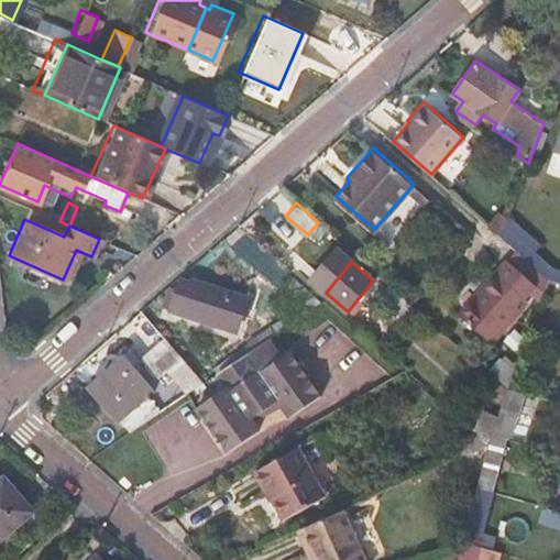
[(492,343),(530,302),(527,299),(537,287),(509,262),(461,316),(492,343)]
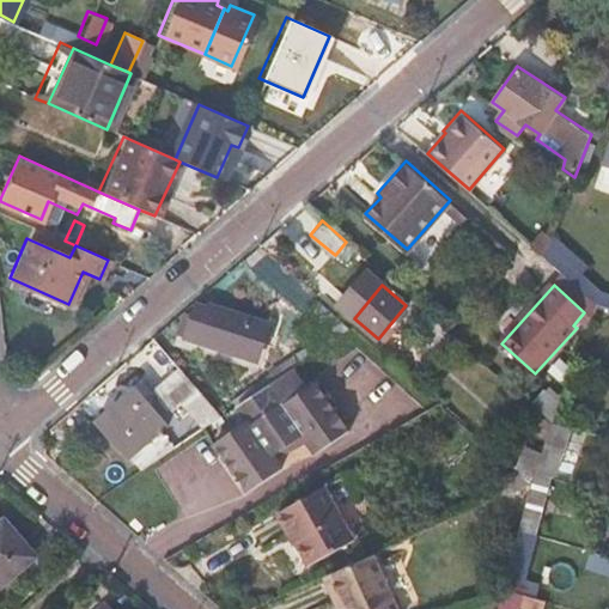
[(335,339),(349,329),(321,305),(311,317),(335,339)]
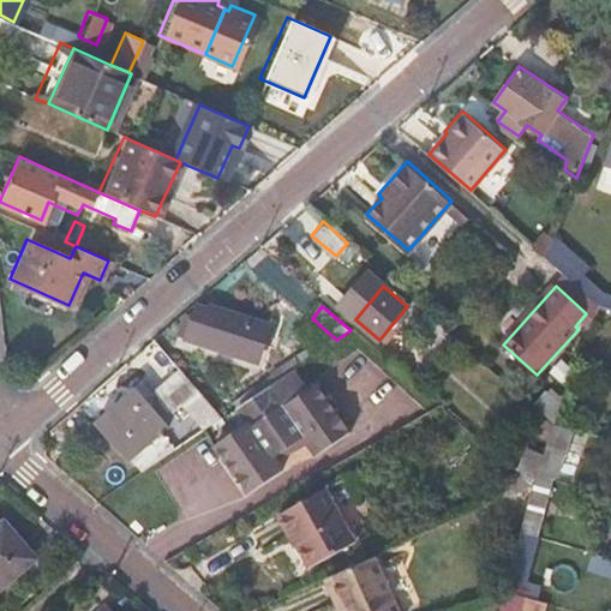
[(185,335),(261,358),(269,325),(208,307),(203,319),(191,316),(185,335)]
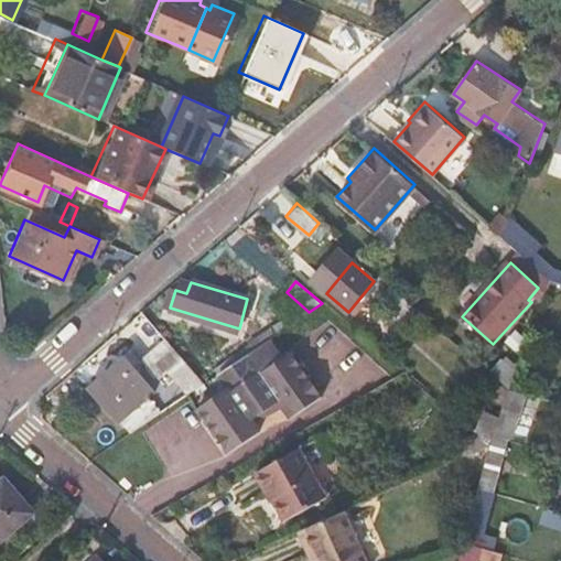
[(413,320),(420,312),(412,304),(388,283),(380,292),(413,320)]
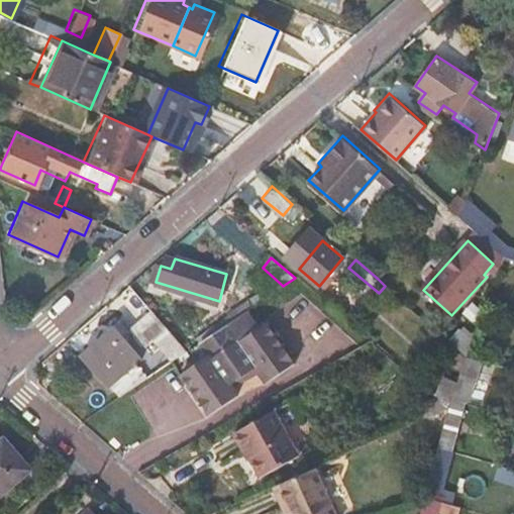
[(247,309),(200,341),(208,355),(180,375),(207,413),(235,395),(231,388),(225,379),(250,363),(258,371),(266,384),(294,364),(266,321),(260,325),(247,309)]
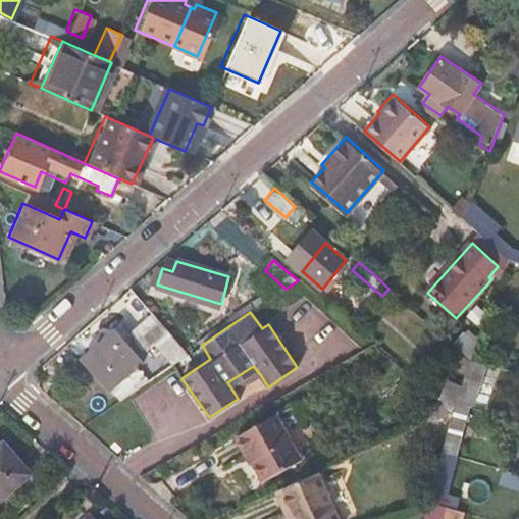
[(167,331),(152,314),(133,331),(148,349),(154,343),(167,331)]
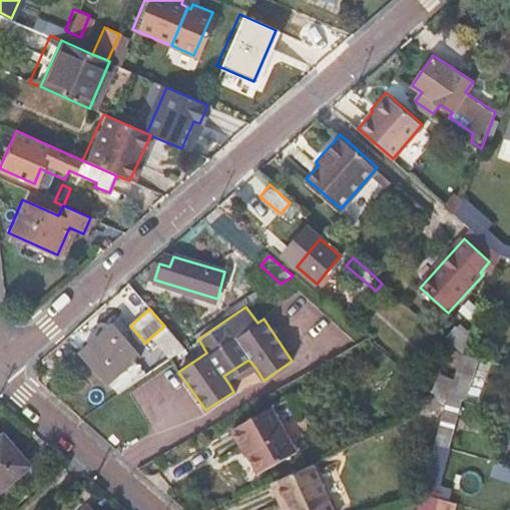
[(492,319),(478,314),(471,333),(466,348),(477,351),(481,352),(492,319)]
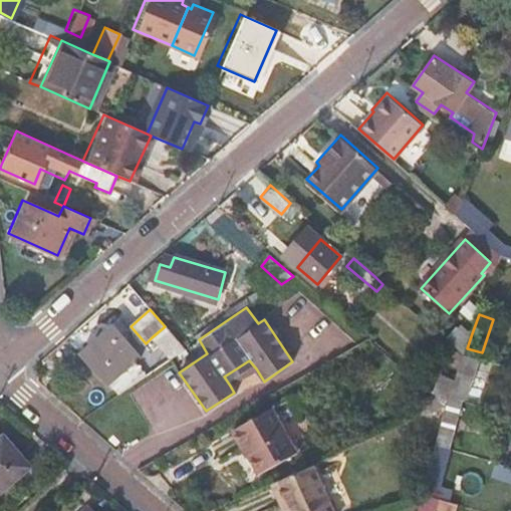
[(80,351),(117,395),(145,376),(133,363),(140,357),(120,334),(129,327),(118,317),(80,351)]
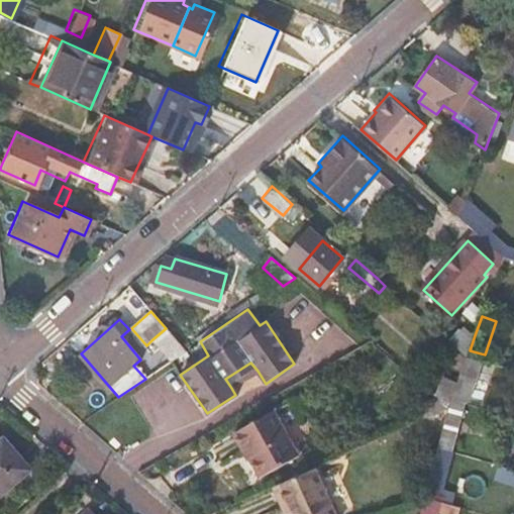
[(451,343),(467,356),(470,350),(475,335),(466,327),(451,343)]
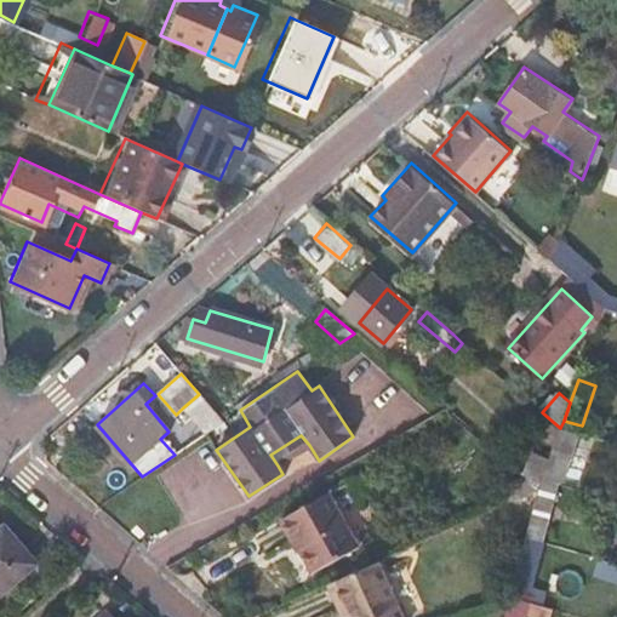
[(199,394),(183,407),(206,433),(223,422),(199,394)]
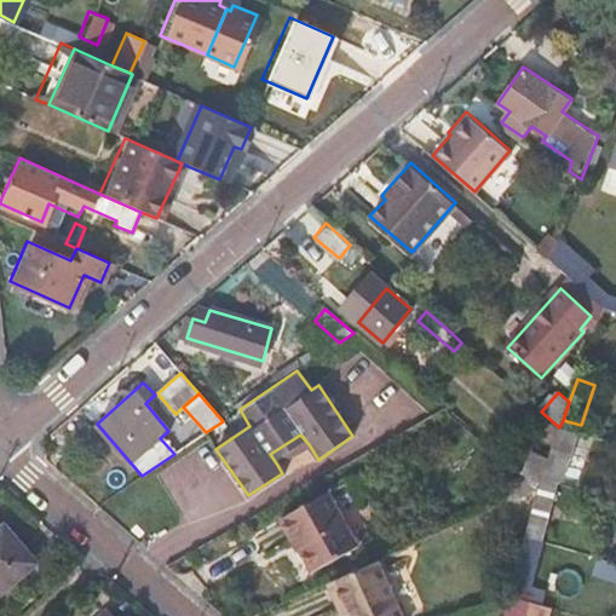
[(559,427),(553,443),(570,447),(576,424),(563,420),(559,427)]
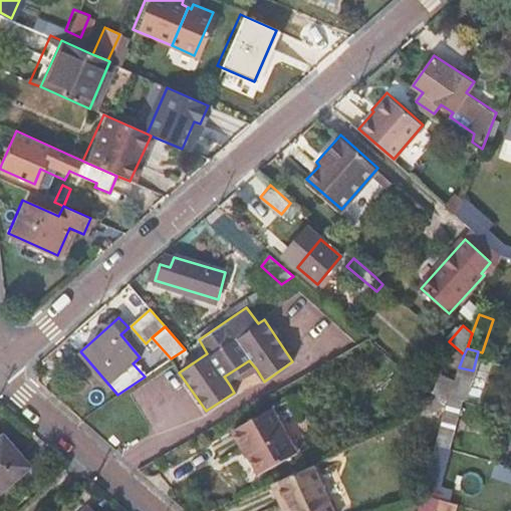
[(224,376),(230,386),(256,368),(249,360),(224,376)]
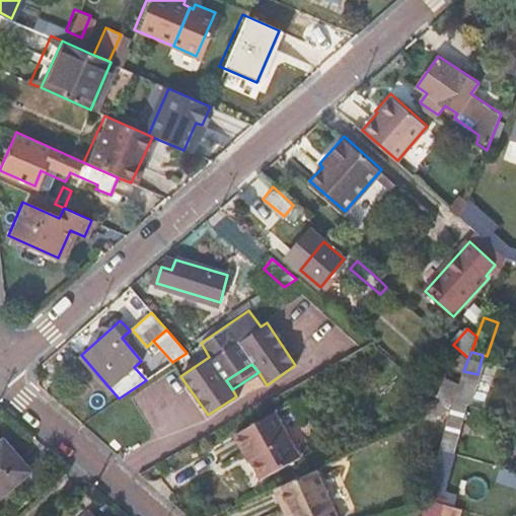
[(463,371),(452,400),(468,404),(477,374),(463,371)]
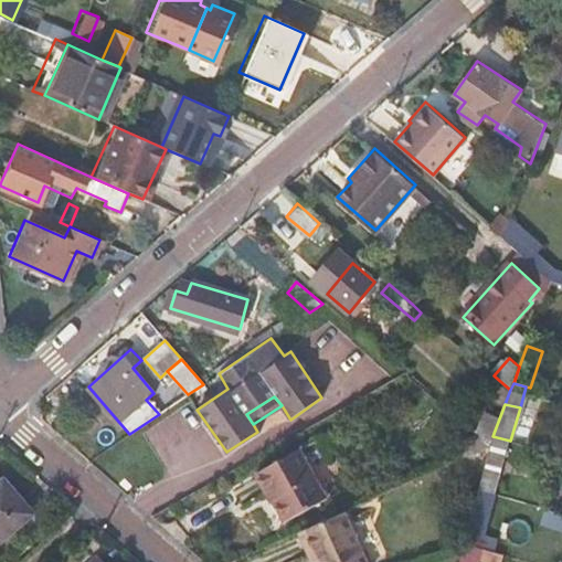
[(289,520),(328,498),(300,448),(260,472),(269,490),(272,489),(289,520)]
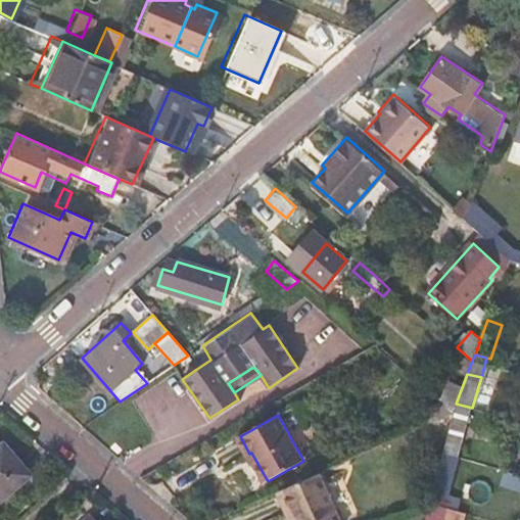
[(0,497),(29,473),(2,442),(0,444),(0,497)]
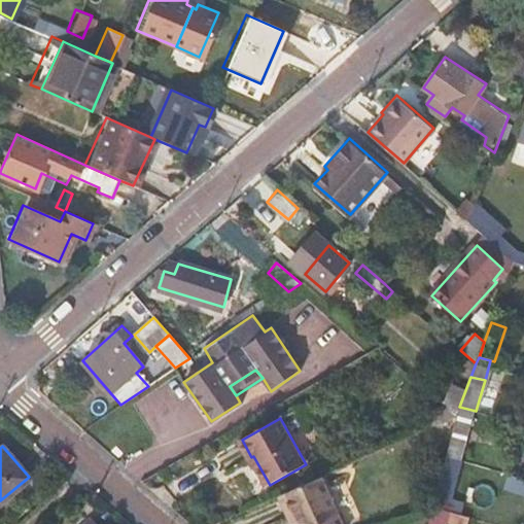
[(460,460),(446,455),(438,485),(452,490),(460,460)]
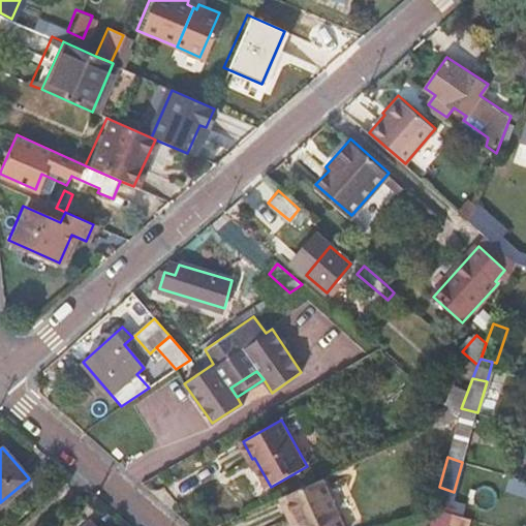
[(292,519),(296,525),(347,525),(321,477),(277,498),(289,520),(292,519)]
